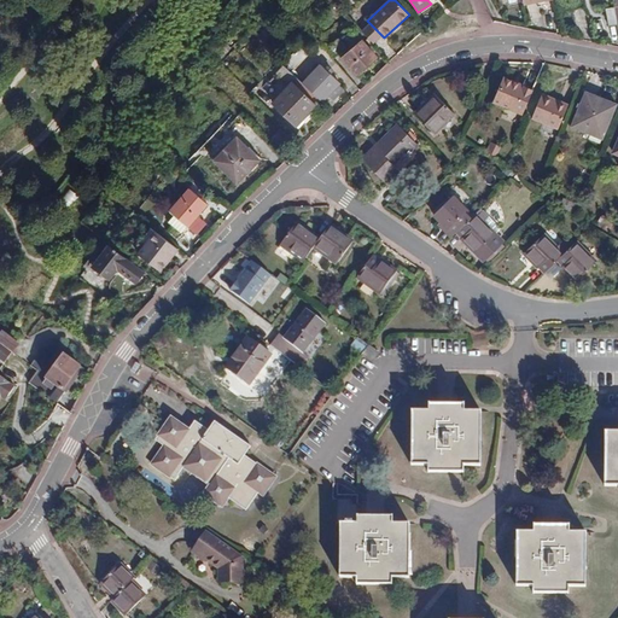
[(606,9),(608,25),(617,24),(614,7),(606,9)]
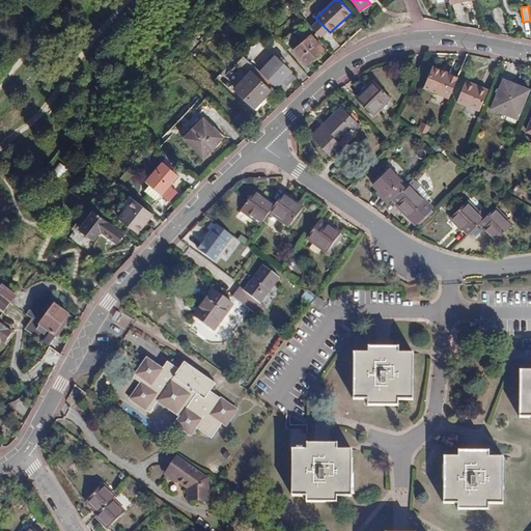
[(328,30),(318,21),(311,27),(319,36),(328,30)]
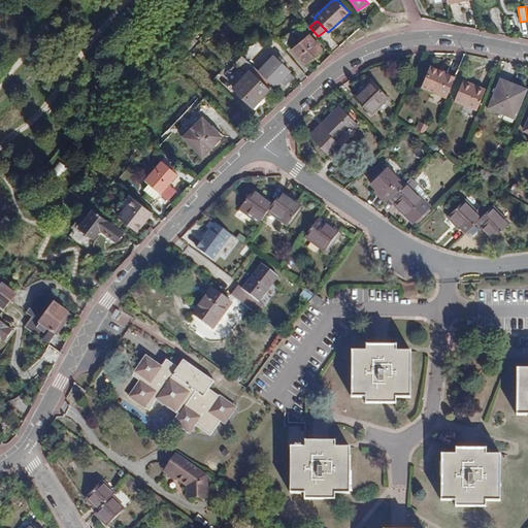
[(292,50),(304,64),(322,50),(309,35),(292,50)]
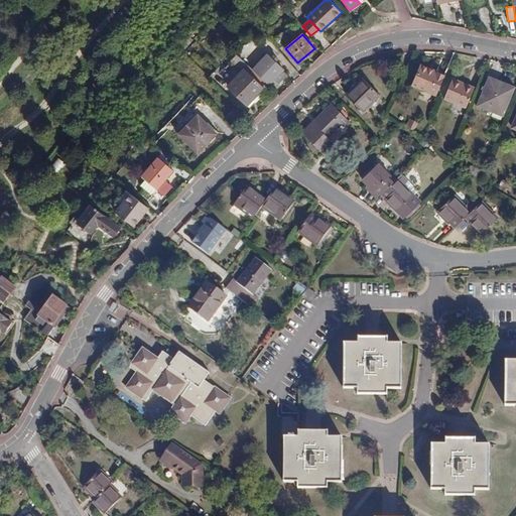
[(284,70),(267,54),(265,56),(282,72),(283,71),(284,70)]
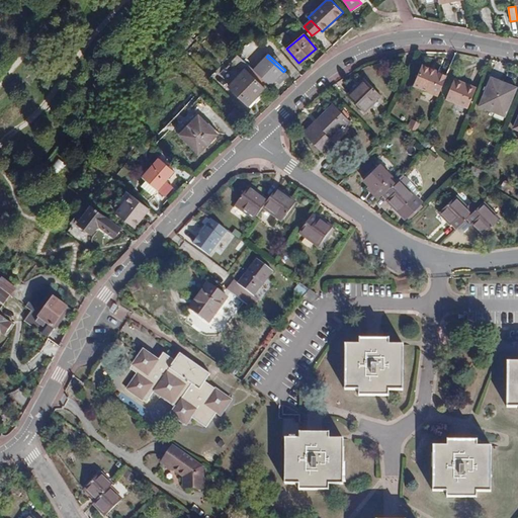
[(264,80),(254,70),(238,56),(234,60),(244,69),(263,87),(265,88),(268,84),(264,80)]
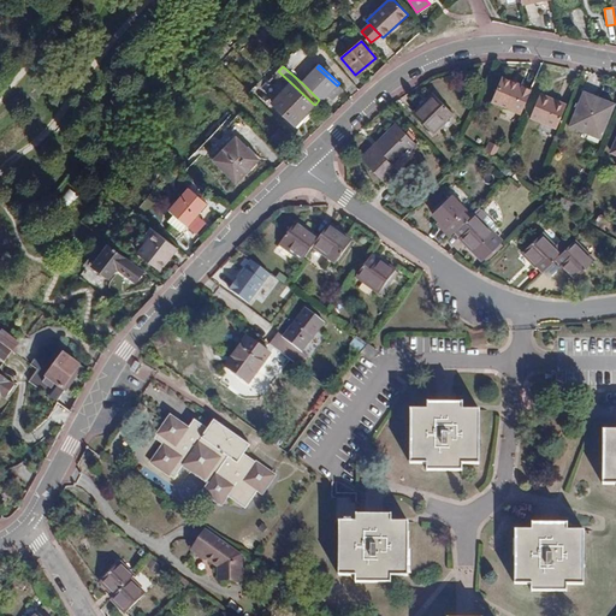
[(337,86),(317,67),(302,83),(314,95),(319,100),(321,102),(329,94),(337,86)]
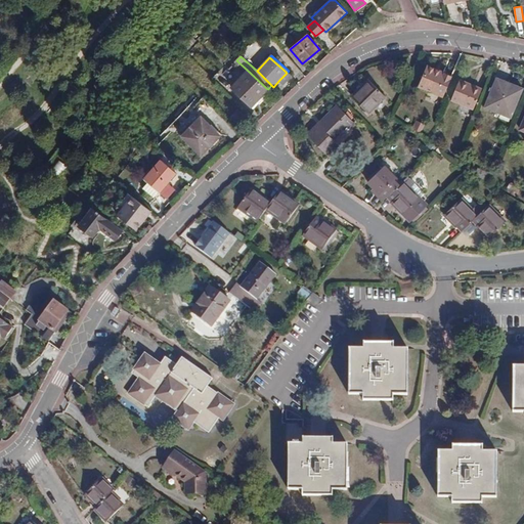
[(420,90),(445,98),(452,77),(439,73),(439,76),(436,75),(437,72),(428,69),(420,90)]
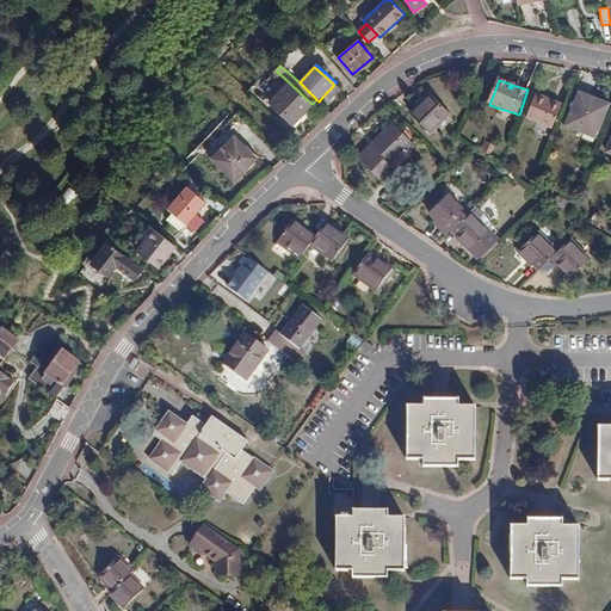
[(298,118),(297,116),(310,103),(288,81),(269,102),(292,125),(298,118)]
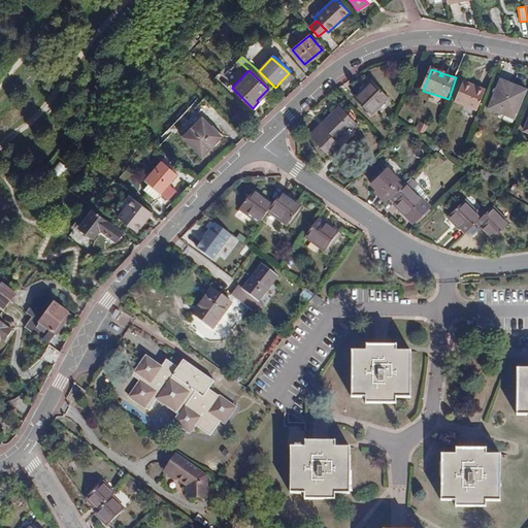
[(284,83),(291,75),(289,73),(282,80),(284,83)]
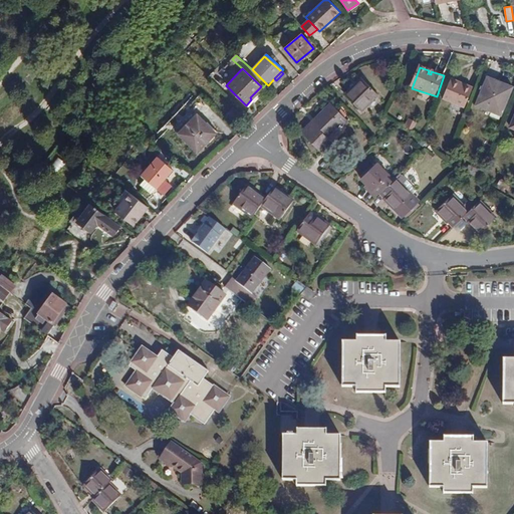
[(475,105),(481,107),(493,79),(487,77),(475,105)]
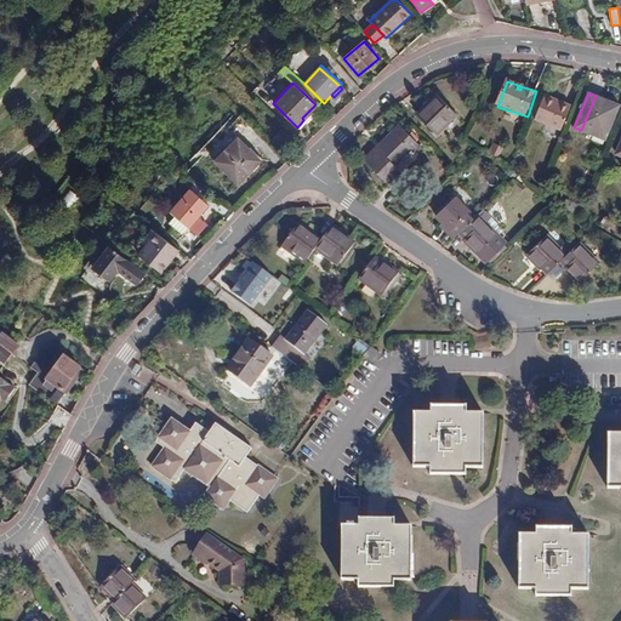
[(416,114),(436,135),(456,114),(437,95),(416,114)]
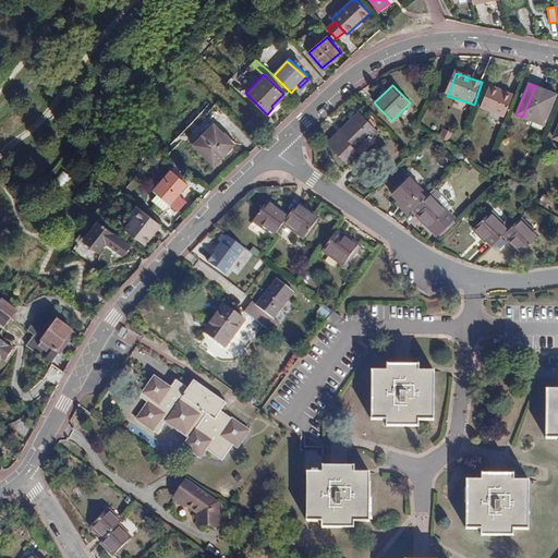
[(544,125),(556,95),(535,86),(522,117),(544,125)]
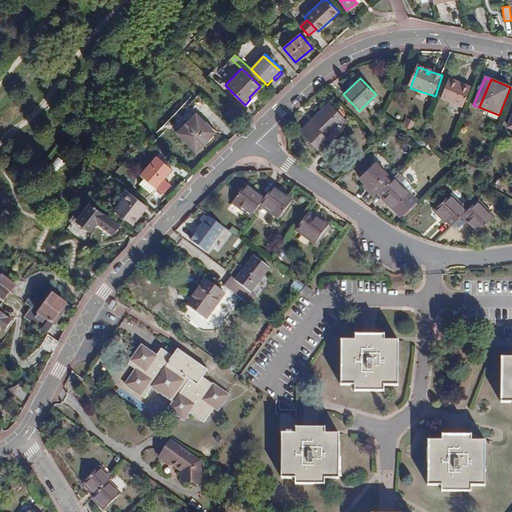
[(450,81),(444,98),(464,105),(471,86),(458,81),(457,83),(450,81)]
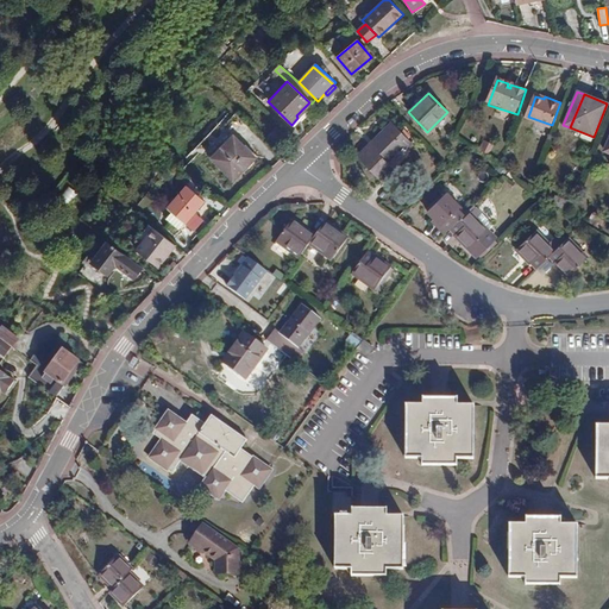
[(371,145),(369,144),(356,156),(389,189),(402,177),(387,162),(401,146),(405,149),(412,142),(394,125),(371,145)]
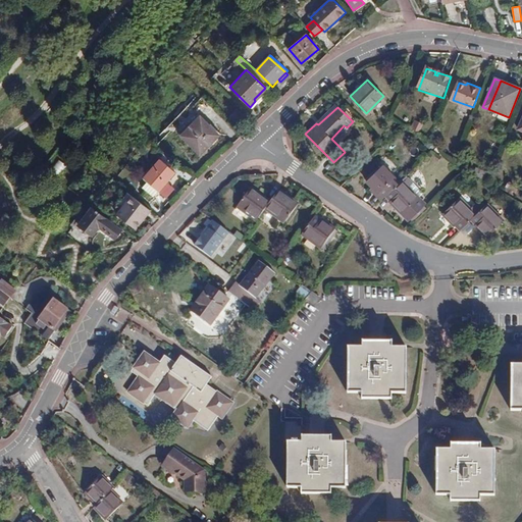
[(200,154),(218,135),(200,116),(181,136),(200,154)]
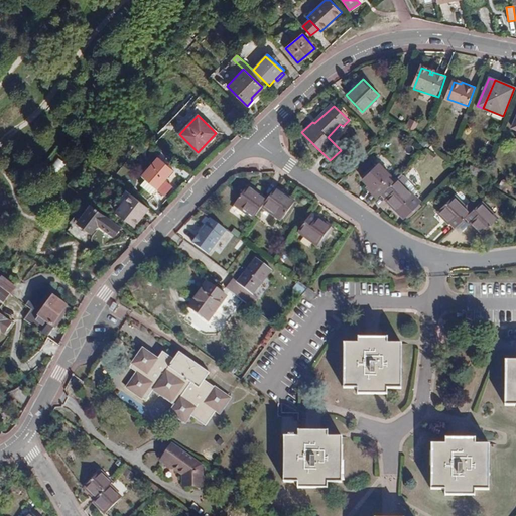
[(94,127),(98,122),(92,117),(88,121),(94,127)]
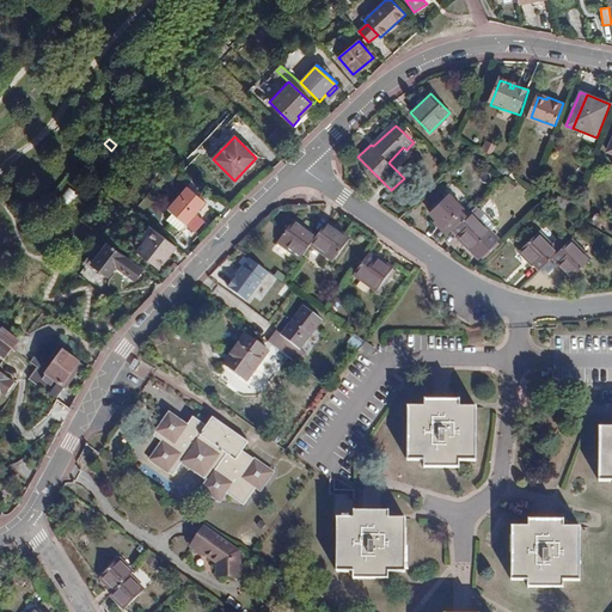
[(487,140),(483,150),(493,153),(496,144),(487,140)]
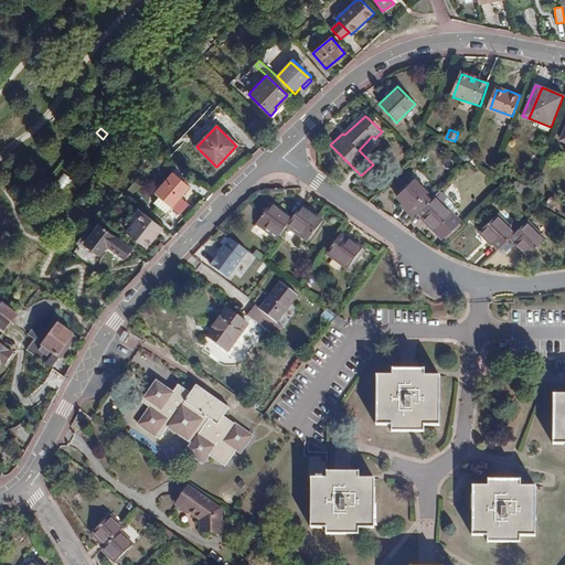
[(166,213),(189,187),(173,172),(155,193),(159,198),(153,203),(166,213)]
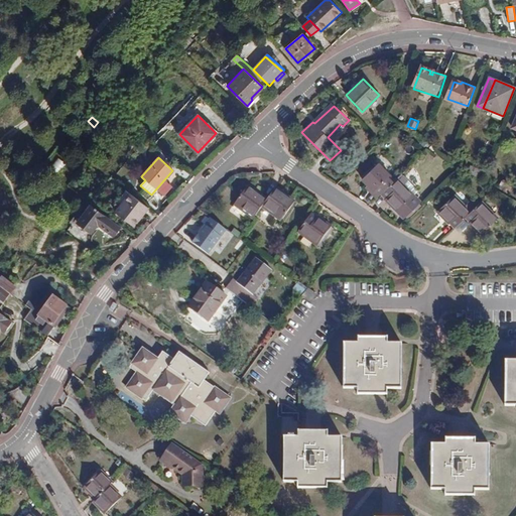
[(58,172),(66,163),(58,158),(51,166),(58,172)]
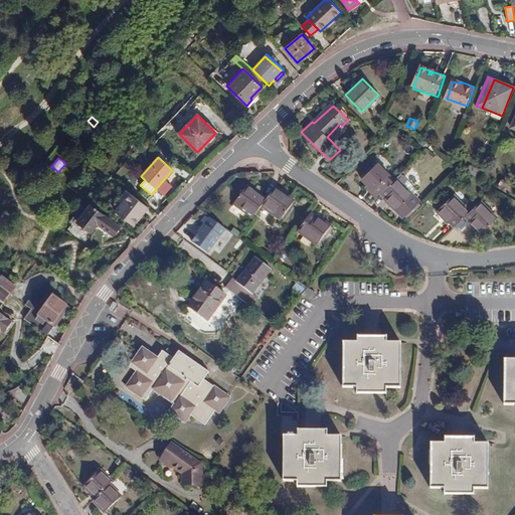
[(376,198),(380,193),(394,180),(377,163),(361,179),(372,191),(370,193),(376,198)]
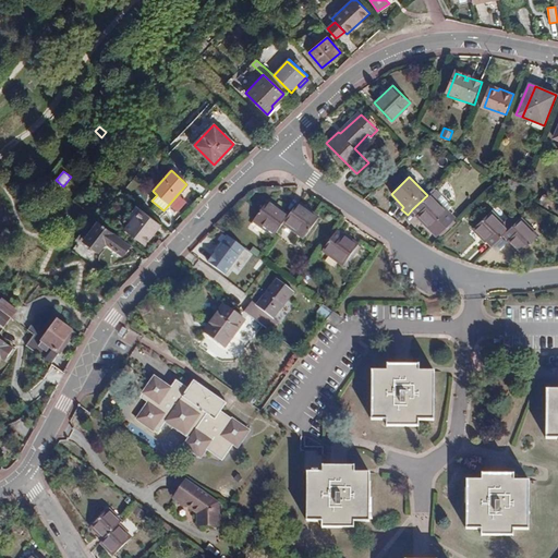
[(507,186),(519,194),(522,185),(509,180),(507,186)]
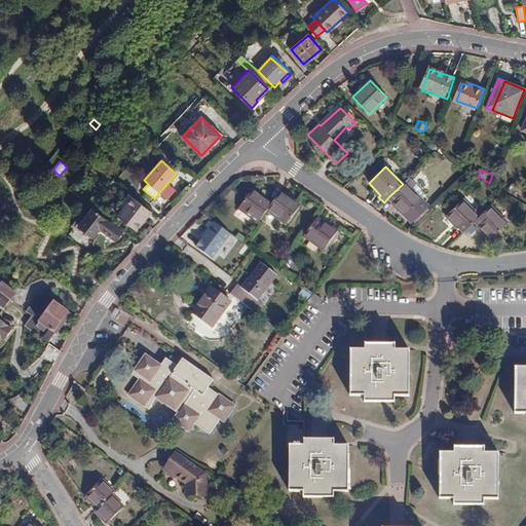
[(100,195),(110,185),(104,181),(95,192),(100,195)]
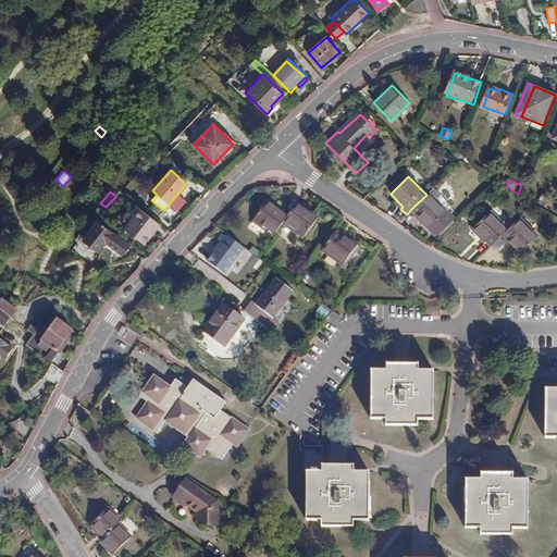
[(428,229),(446,211),(429,193),(426,195),(411,209),(417,213),(415,215),(428,229)]
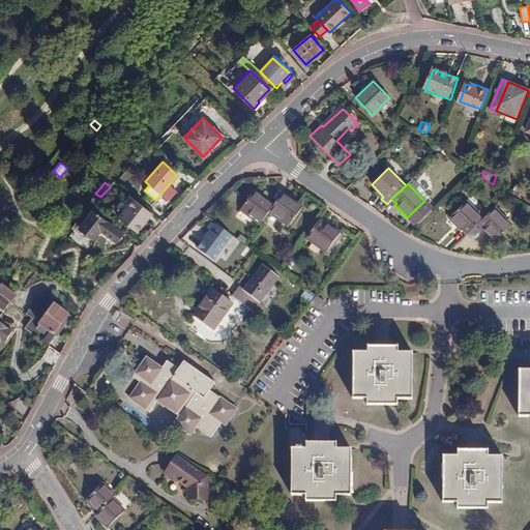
[(521,187),(516,184),(510,195),(516,198),(521,187)]
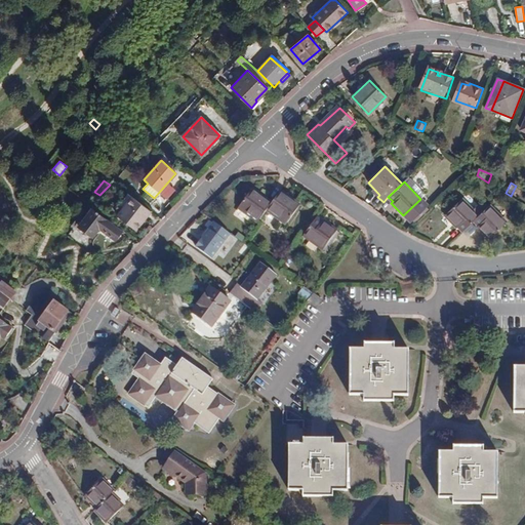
[(252,189),(238,208),(256,223),(266,210),(271,203),(252,189)]
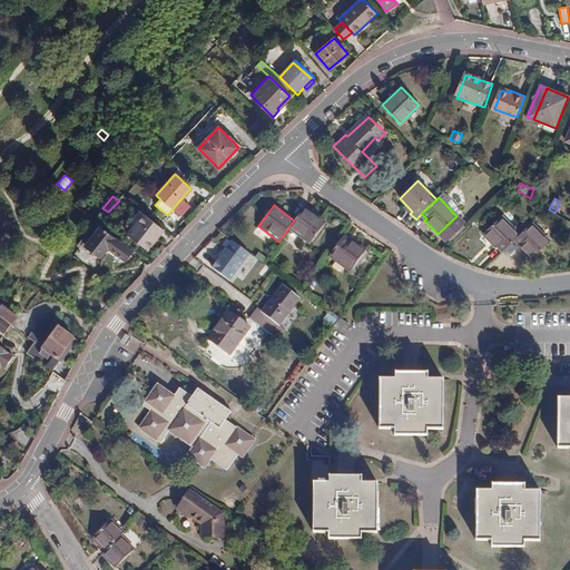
[(304,207),(294,220),(288,228),(310,244),(325,224),(304,207)]
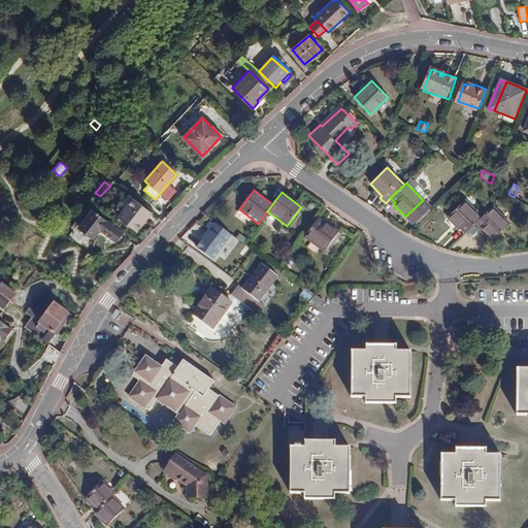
[(132,196),(117,216),(138,232),(154,212),(132,196)]
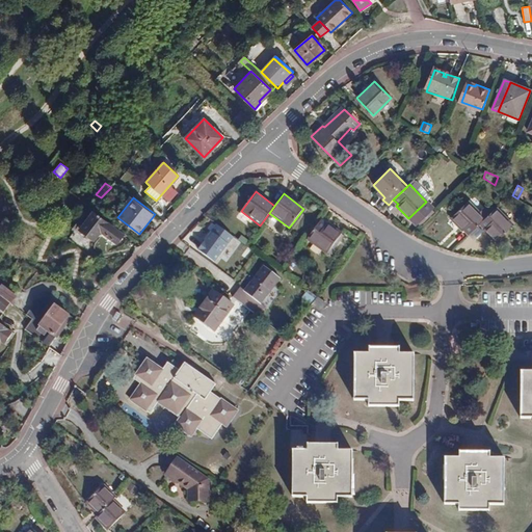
[(469,234),(480,223),(493,211),(488,206),(486,208),(485,207),(479,214),(467,202),(451,218),(462,231),(464,230),(469,234)]
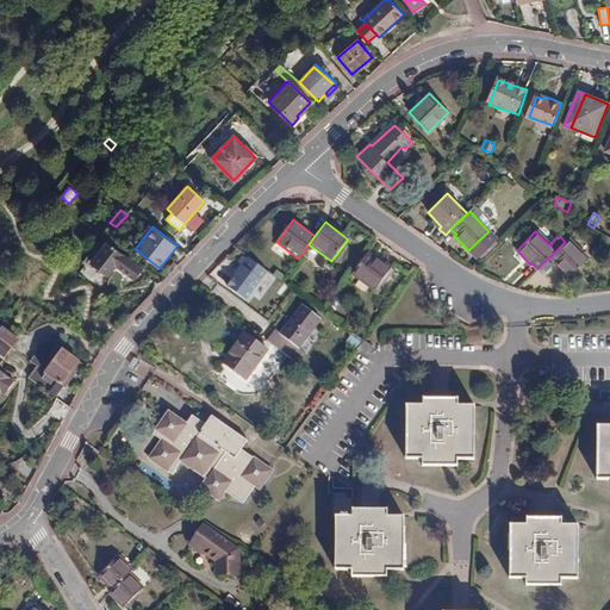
[(568,278),(589,259),(568,238),(565,242),(551,256),(555,262),(554,263),(568,278)]
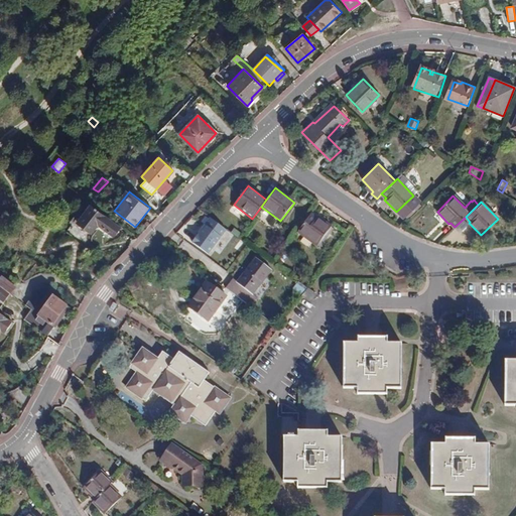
[(113,237),(120,228),(91,205),(77,222),(91,233),(98,225),(113,237)]
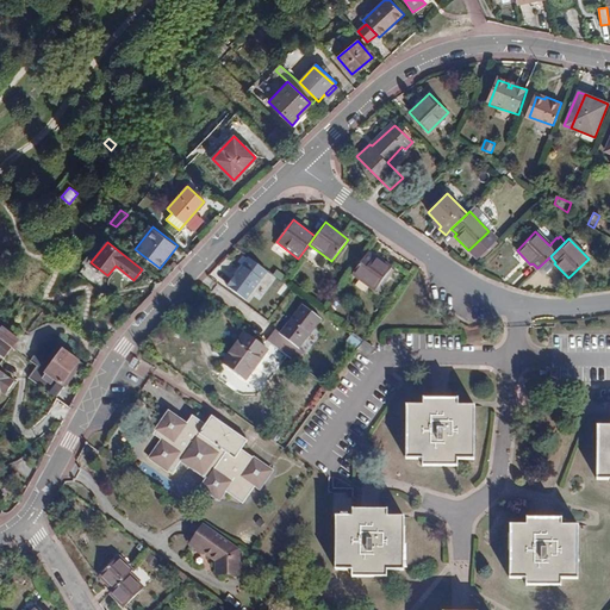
[(373,257),(367,253),(352,274),(374,291),(391,268),(374,256),(373,257)]
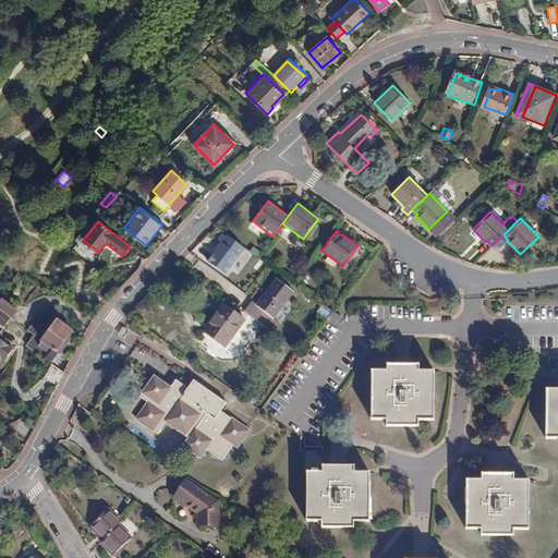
[(229,275),(245,246),(225,234),(208,263),(229,275)]
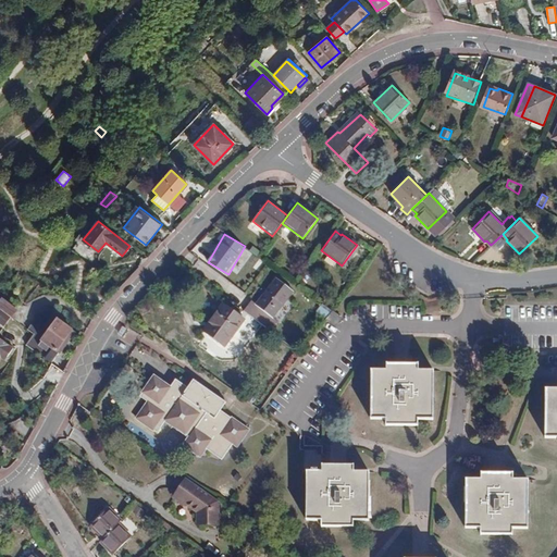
[(259,272),(264,263),(257,259),(252,268),(259,272)]
